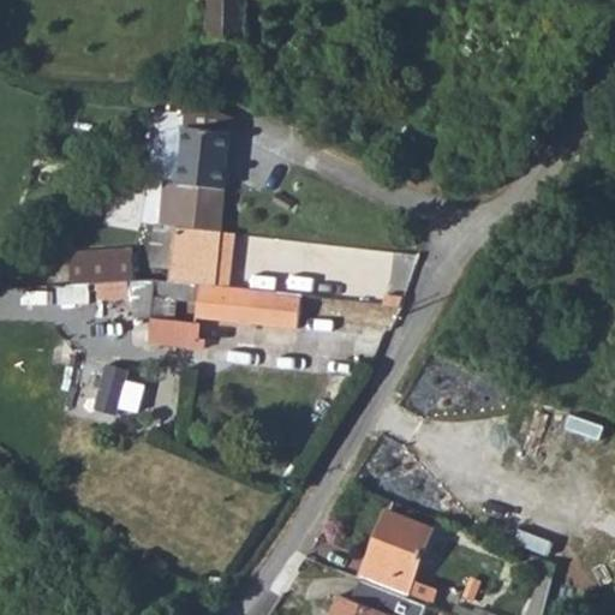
[(210,7),(206,91),(258,111),(258,89),(248,88),(250,0),(196,0),(196,6),(210,7)]
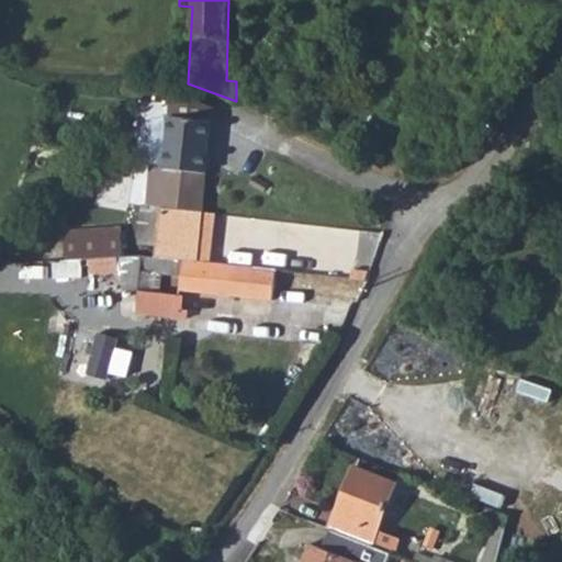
[(190,104),(170,102),(165,169),(150,168),(146,212),(141,211),(136,256),(158,258),(163,210),(180,211),(202,214),(209,121),(213,111),(190,104)]
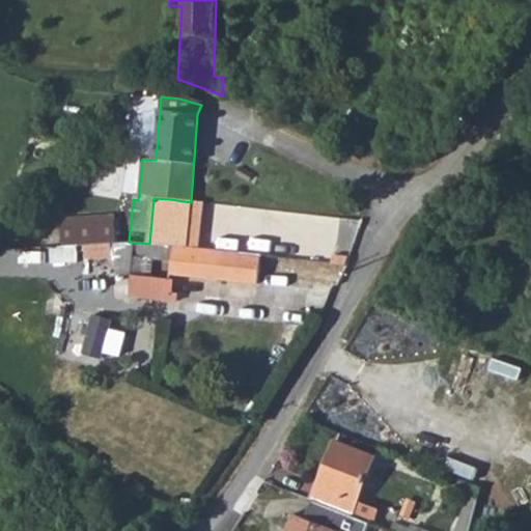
[(170,199),(154,198),(149,244),(187,248),(191,202),(170,199)]
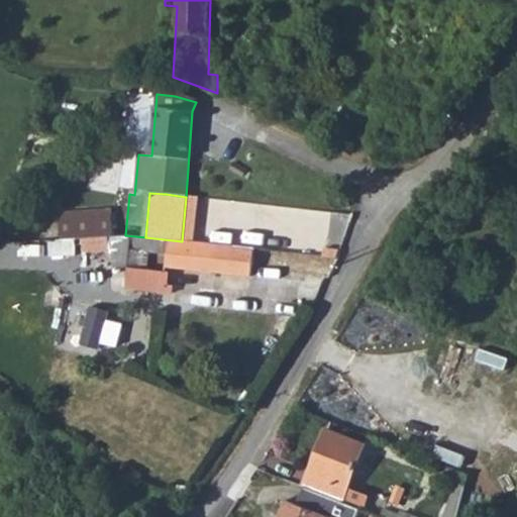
[(18,215),(19,240),(40,239),(72,238),(71,212),(18,215)]
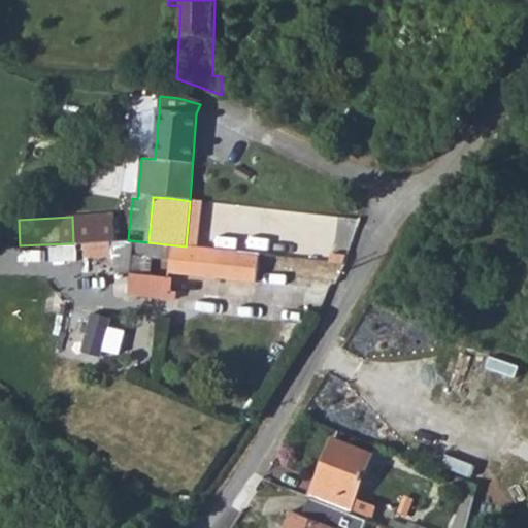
[(73,243),(41,244),(41,259),(96,256),(95,267),(110,269),(107,291),(156,297),(157,291),(146,289),(149,275),(129,272),(131,254),(150,256),(147,270),(233,282),(236,254),(186,246),(149,242),(128,240),(73,243)]
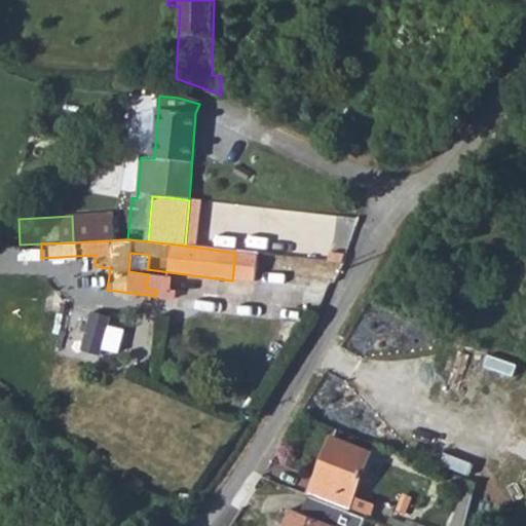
[(106,352),(112,313),(90,310),(84,348),(106,352)]
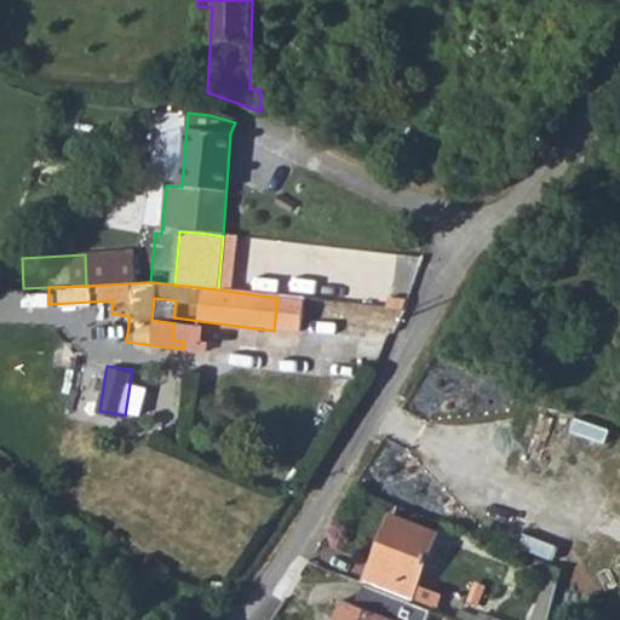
[(388,516),(361,585),(362,586),(406,603),(412,606),(418,586),(437,534),(388,516)]
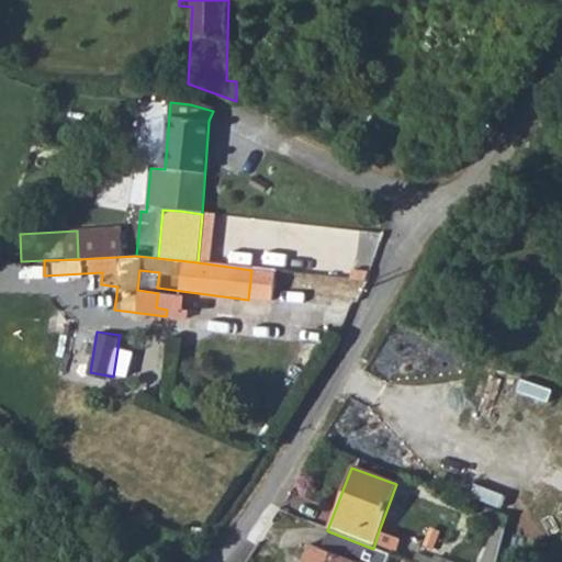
[(497,561),(510,517),(501,514),(480,561),(497,561)]
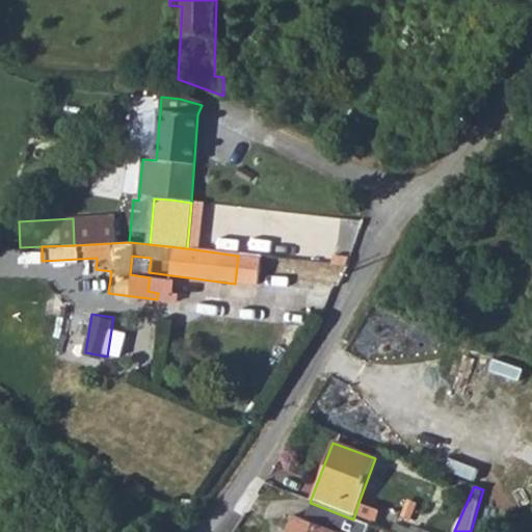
[(342,531),(348,517),(311,503),(304,521),(293,516),(286,531),(342,531)]
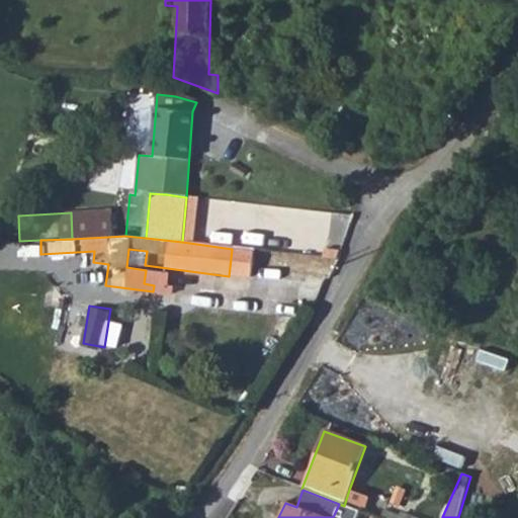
[(344,506),(365,513),(371,498),(349,490),(344,506)]
